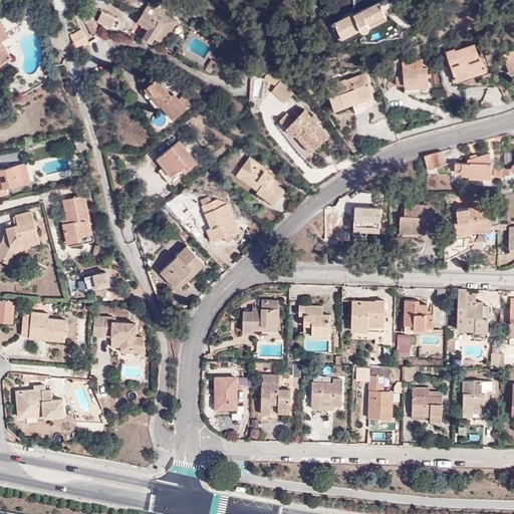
[(163,43),(172,30),(163,24),(169,15),(150,2),(138,21),(143,25),(149,29),(145,37),(144,38),(151,42),(154,37),(163,43)]
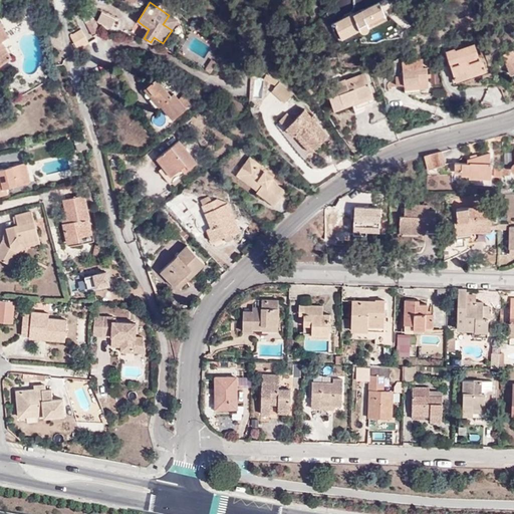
[(378,2),(360,10),(361,11),(355,15),(353,12),(334,21),(341,36),(360,27),(363,31),(366,31),(369,28),(367,24),(386,16),(378,2)]
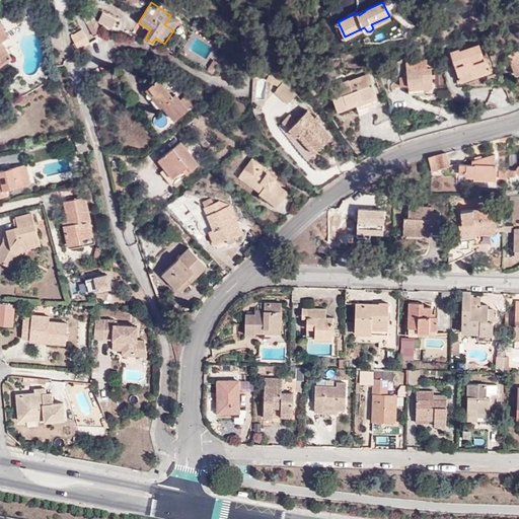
[(95,35),(102,31),(91,13),(84,17),(95,35)]
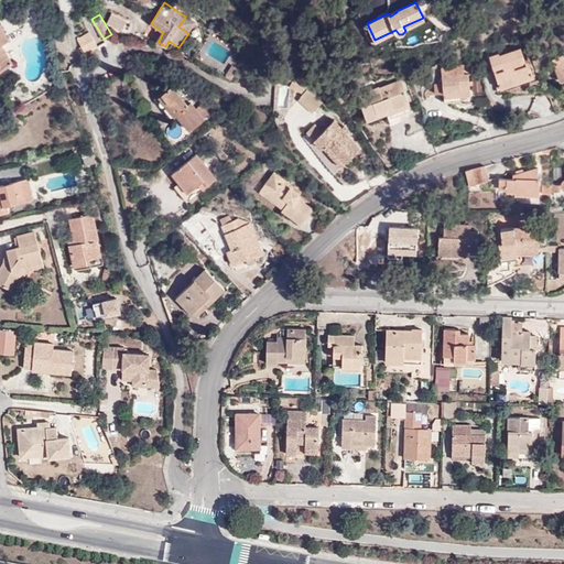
[(179,26),(188,33),(195,23),(185,17),(179,26)]
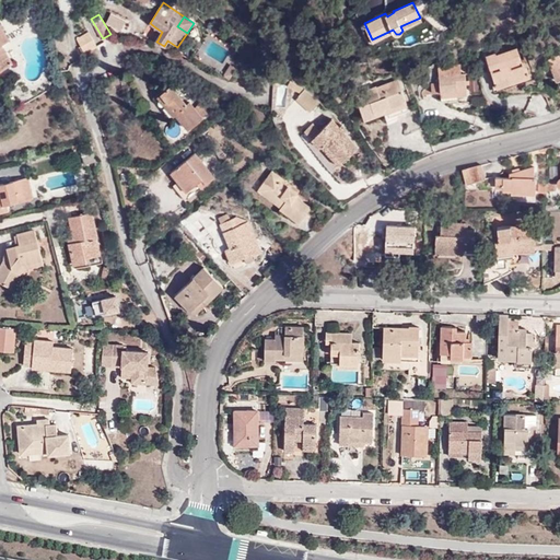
[(154,38),(158,41),(162,32),(155,27),(153,30),(158,33),(154,38)]
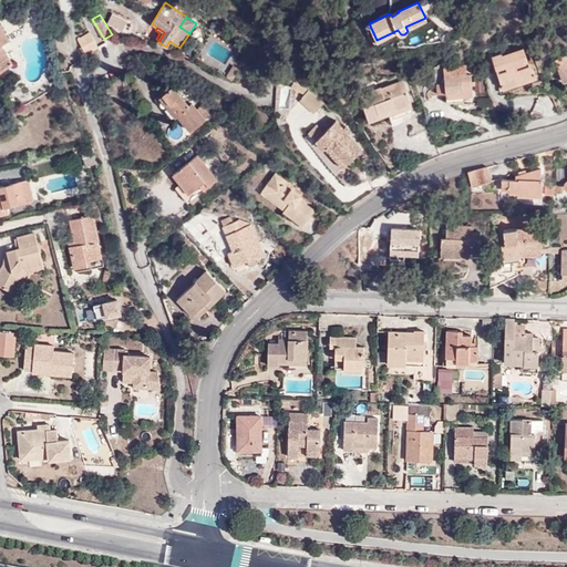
[(86,34),(95,49),(99,47),(90,32),(86,34)]
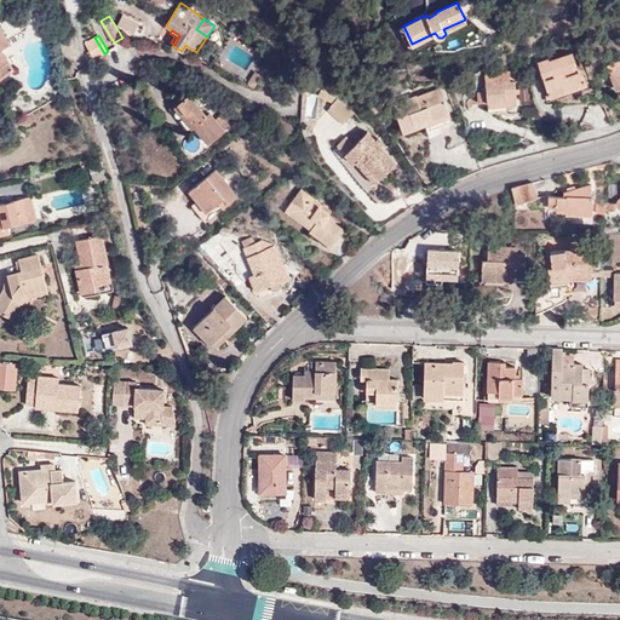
[(11,45),(7,38),(0,41),(0,59),(10,74),(16,69),(3,50),(11,45)]
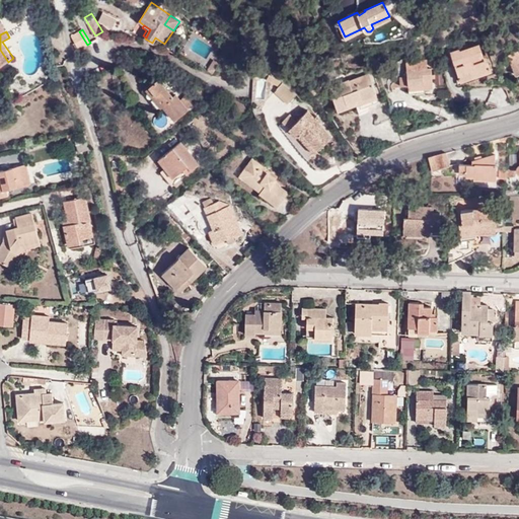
[(78,49),(87,45),(79,31),(71,35),(78,49)]
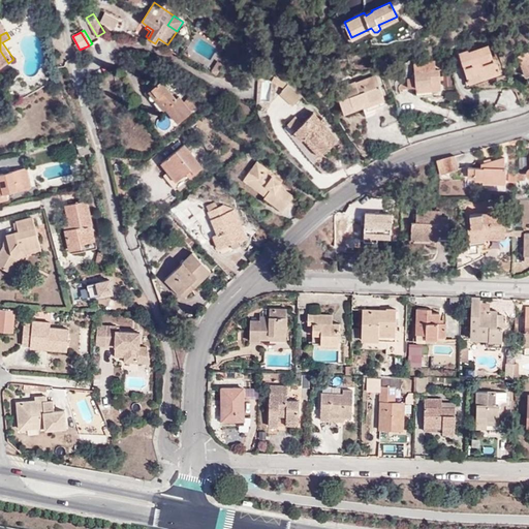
[(491,55),(488,45),(469,52),(467,50),(459,52),(469,83),(500,72),(495,55),(491,55)]
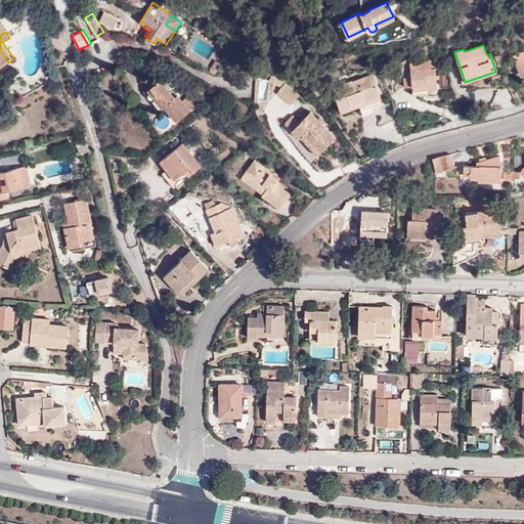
[(520,75),(523,73),(523,49),(512,54),(520,75)]
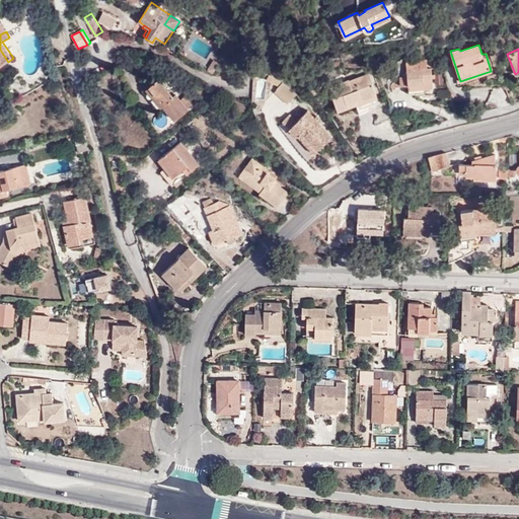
[(434,87),(431,68),(428,69),(427,60),(405,62),(408,76),(399,77),(400,86),(405,86),(406,93),(424,91),(424,88),(434,87)]
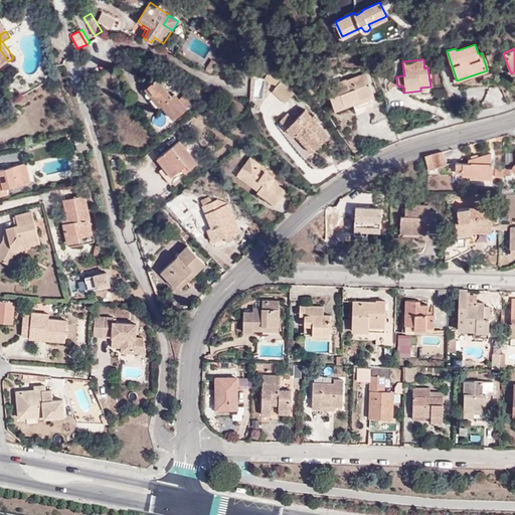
[(217,63),(214,60),(210,65),(209,64),(206,69),(210,73),(217,63)]
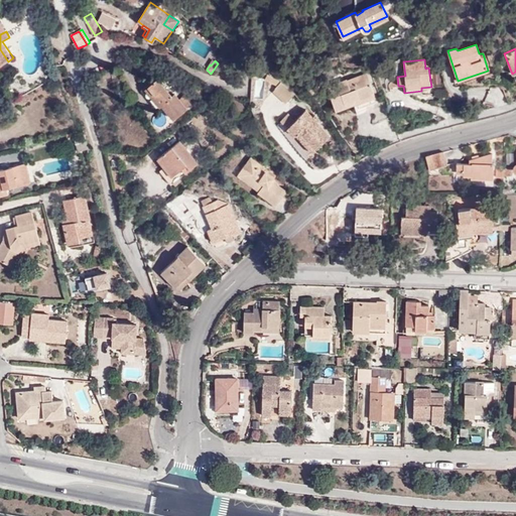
[(440,83),(437,70),(432,70),(433,83),(440,83)]
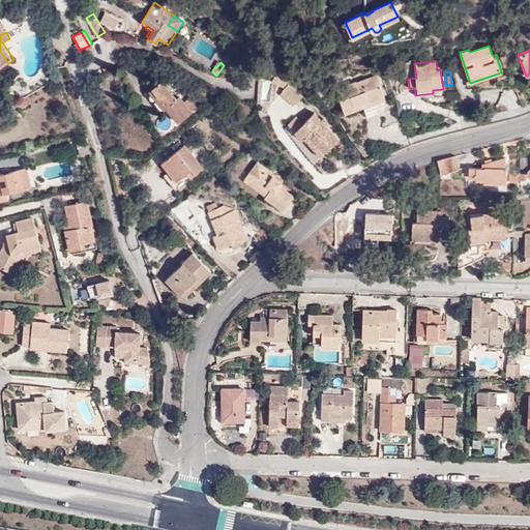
[(272,81),(284,89),(288,84),(275,76),(272,81)]
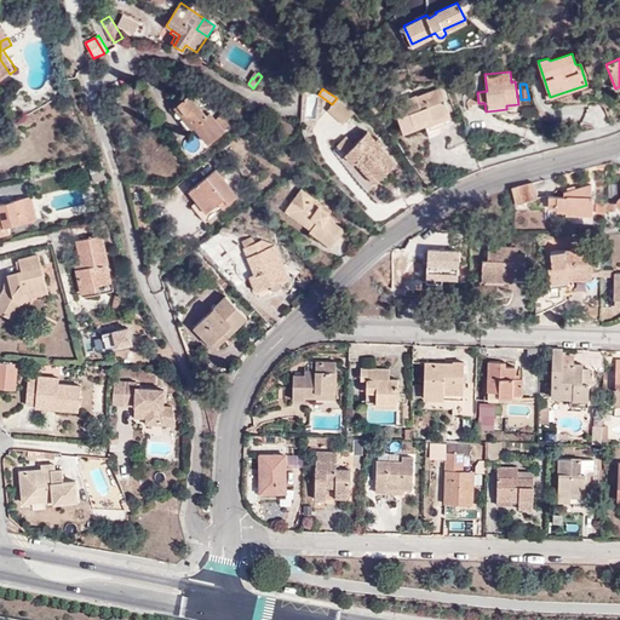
[(403,132),(415,127),(413,122),(424,119),(426,125),(429,131),(453,122),(442,89),(418,97),(417,95),(394,103),(403,132)]
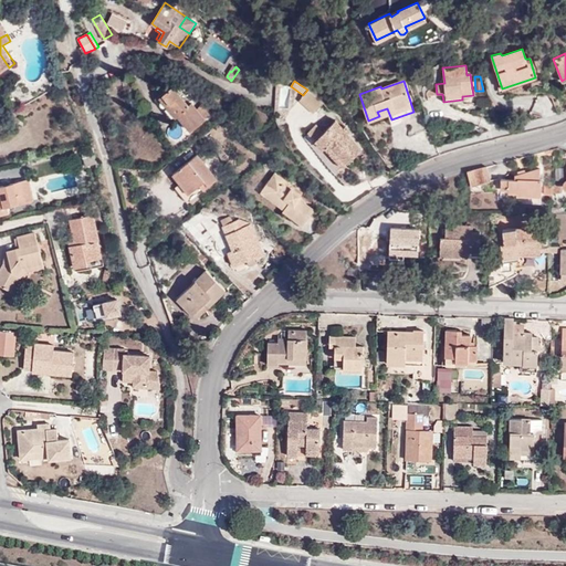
[(176,97),(180,95),(173,86),(169,90),(176,97)]
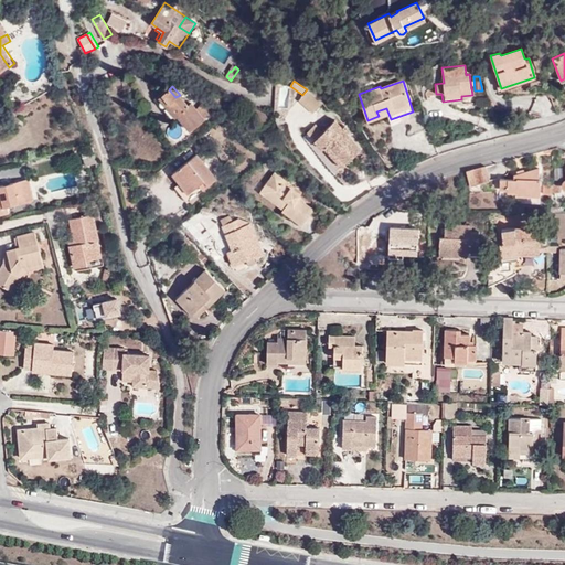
[(170,102),(166,106),(174,117),(177,116),(190,130),(204,118),(192,103),(189,105),(180,95),(176,97),(169,89),(163,94),(170,102)]
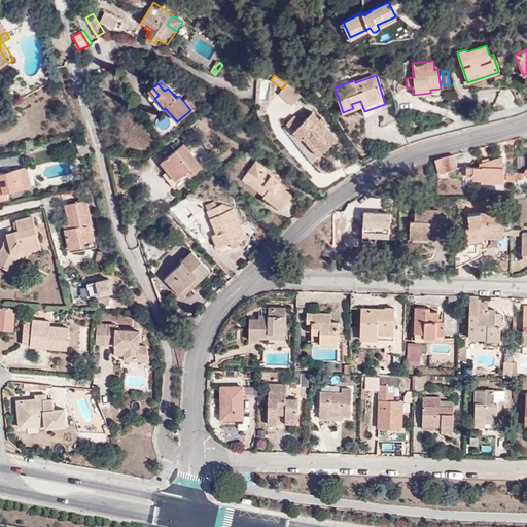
[(286,83),(282,89),(280,91),(293,103),(301,96),(293,89),(286,83)]
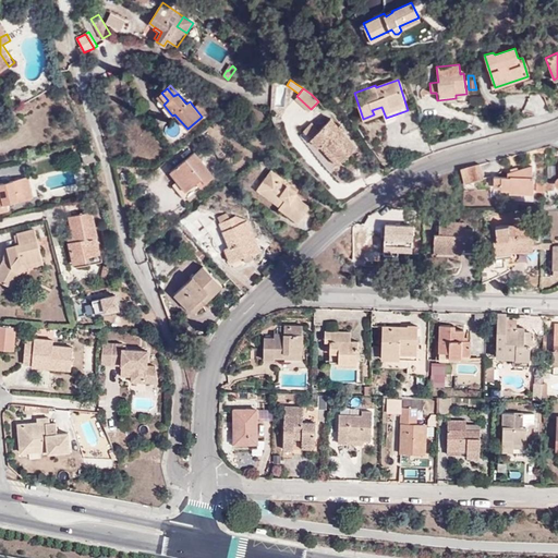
[(157,96),(164,105),(168,100),(161,93),(157,96)]
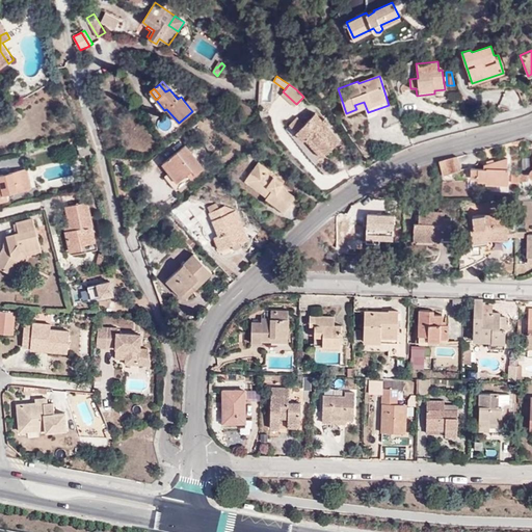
[(308,135),(325,154),(341,138),(327,125),(322,120),(316,113),(304,124),(296,132),(303,139),(304,138),(308,135)]
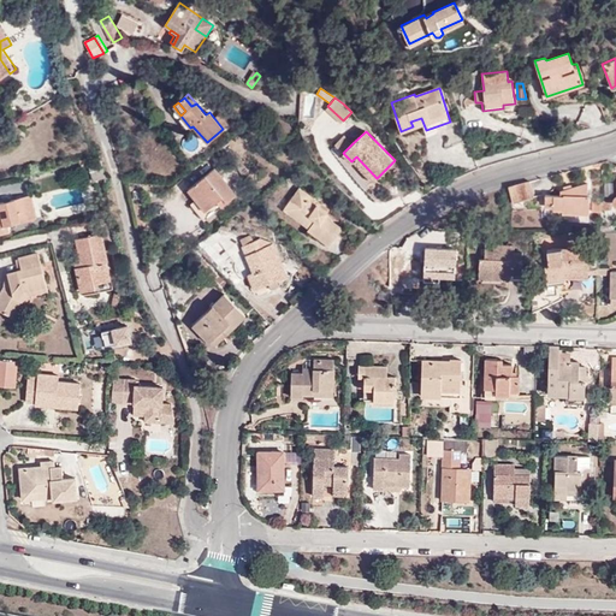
[(335,143),(343,153),(353,143),(344,135),(335,143)]
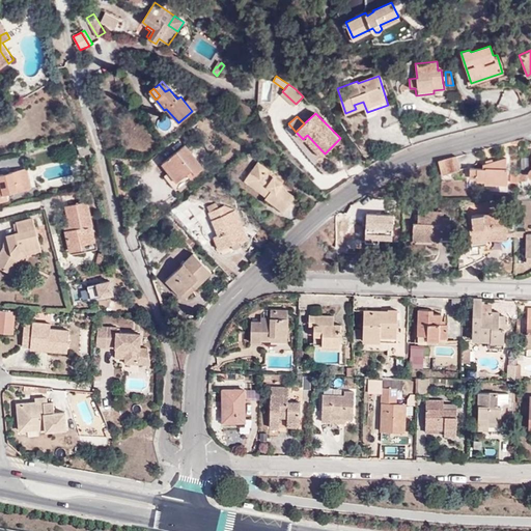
[(322,157),(325,154),(307,135),(304,138),(322,157)]
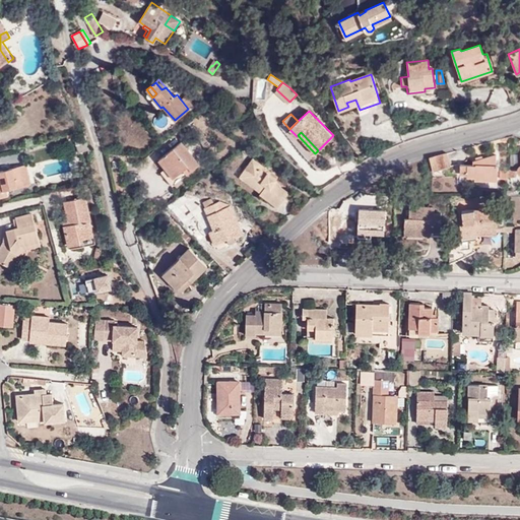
[(180,181),(199,165),(181,142),(158,159),(174,179),(177,177),(180,181)]
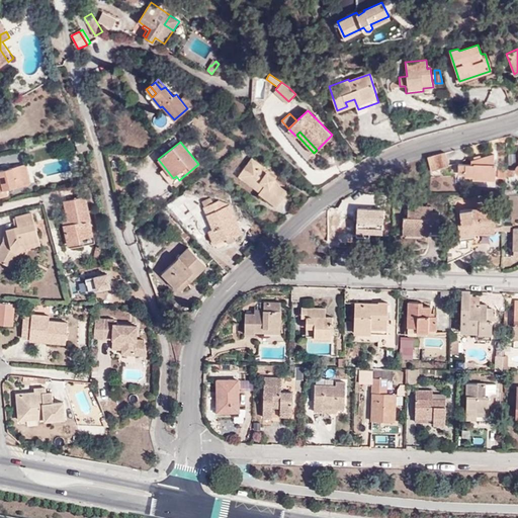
[(449,165),(446,153),(427,158),(431,169),(449,165)]
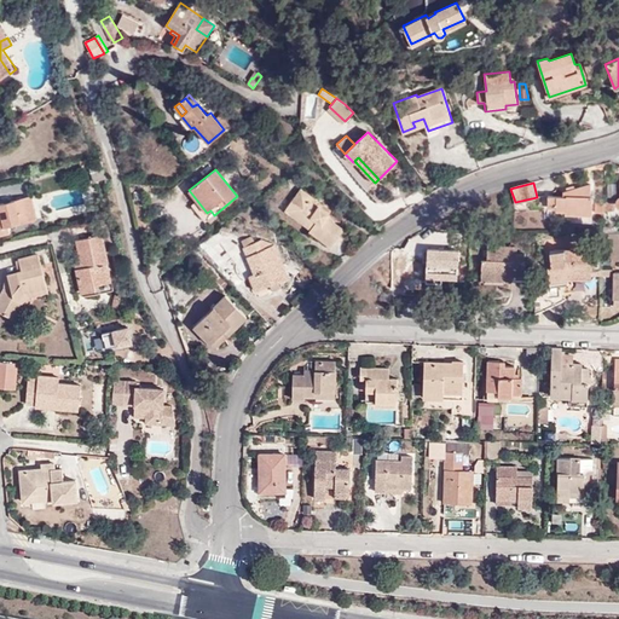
[(590,194),(590,184),(563,191),(562,195),(548,195),(548,204),(555,204),(555,208),(566,208),(566,212),(593,212),(591,195),(590,194)]
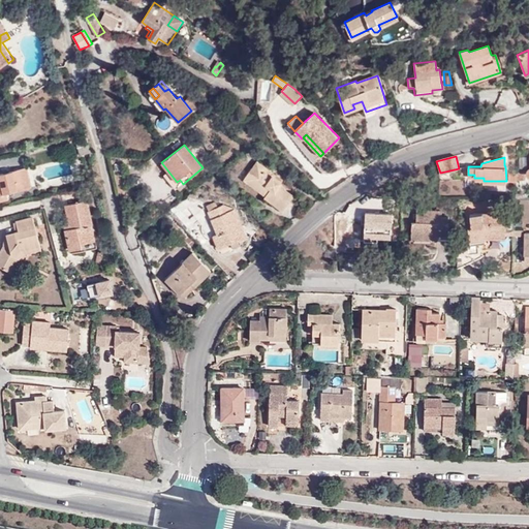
[(274,179),(276,176),(257,161),(252,169),(256,173),(251,180),(268,192),(266,195),(266,196),(283,211),(293,196),(280,186),(281,184),(274,179)]
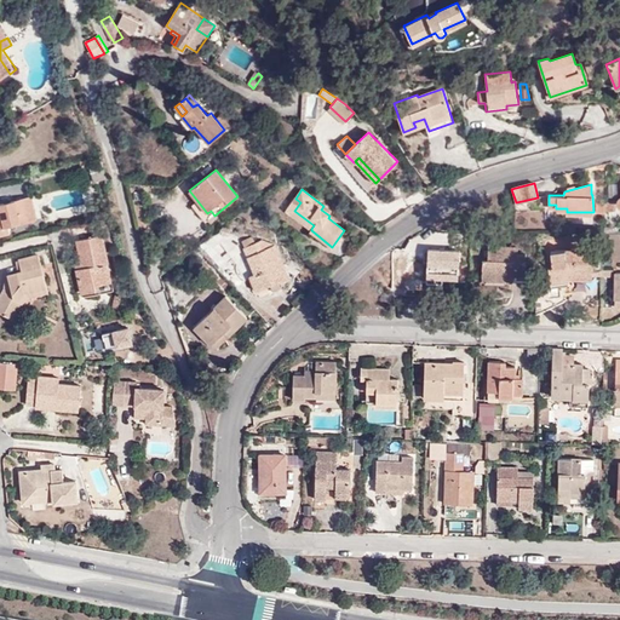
[(30,196),(12,201),(3,204),(0,204),(0,235),(10,234),(7,227),(36,219),(30,196)]
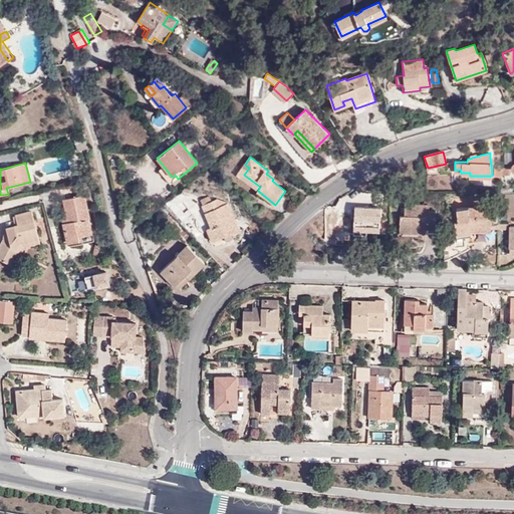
[(249,168),(245,165),(237,175),(258,190),(260,187),(244,175),(249,168)]
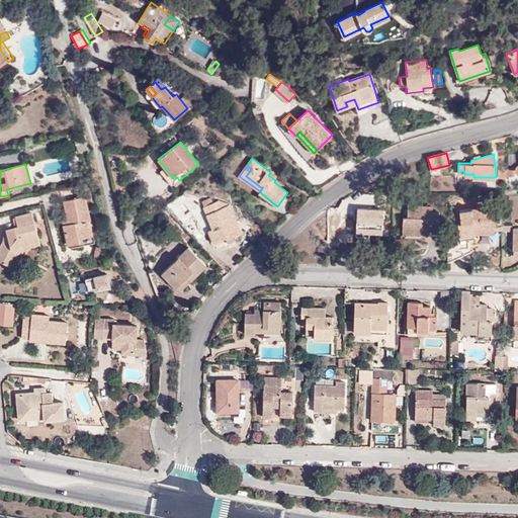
[(375,196),(366,192),(366,208),(378,209),(379,196),(375,196)]
